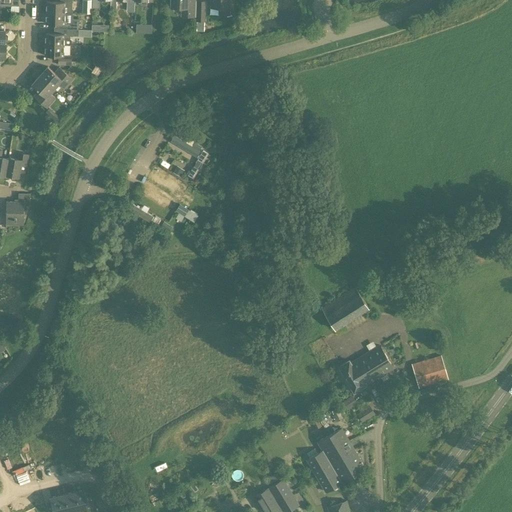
[(46,1),(46,12),(64,13),(71,13),(71,0),(60,0),(60,2),(46,1)]
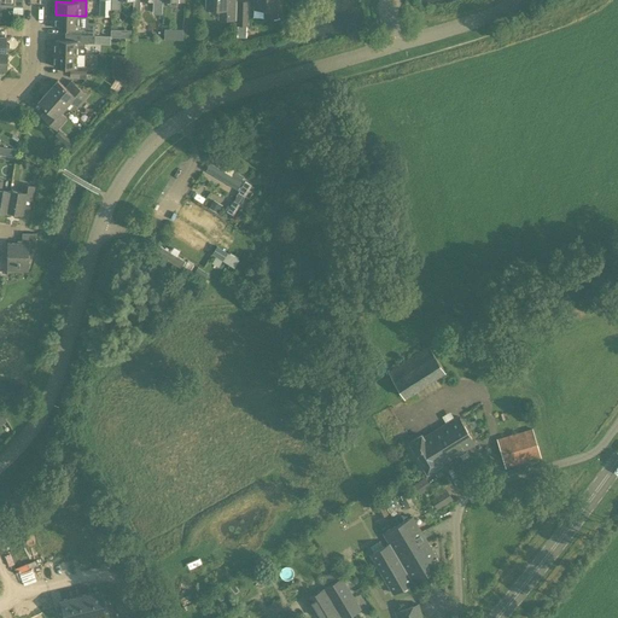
[(133,0),(133,10),(139,11),(140,1),(141,1),(140,0),(156,0),(153,0),(152,13),(162,13),(162,0),(133,0)]
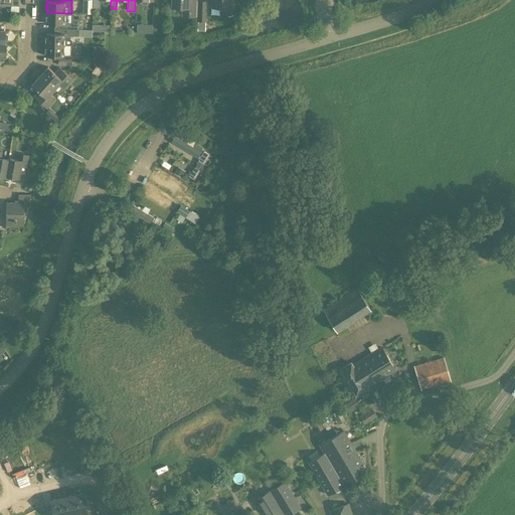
[(195,16),(195,0),(172,0),(172,5),(183,5),(183,15),(195,16)]
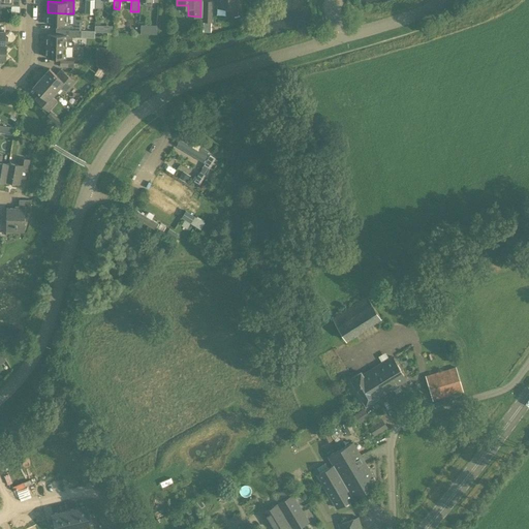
[(237,16),(237,0),(217,0),(218,8),(226,8),(226,14),(237,16)]
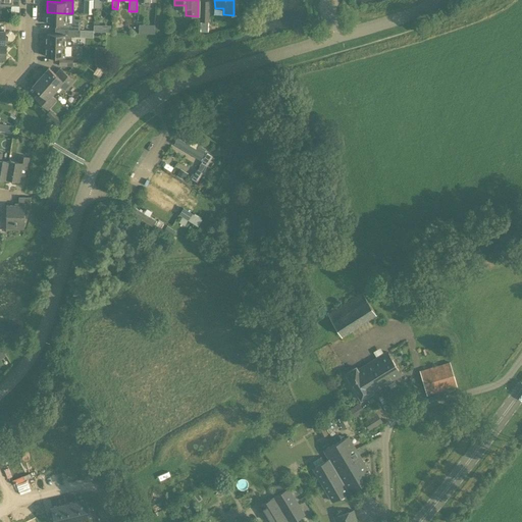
[(208,21),(209,1),(201,1),(200,21),(208,21)]
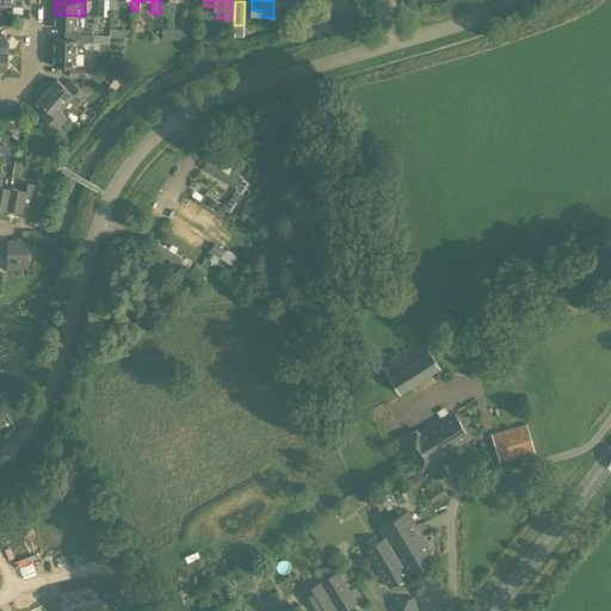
[(76,23),(76,16),(55,14),(54,29),(79,30),(79,35),(93,36),(93,23),(76,23)]
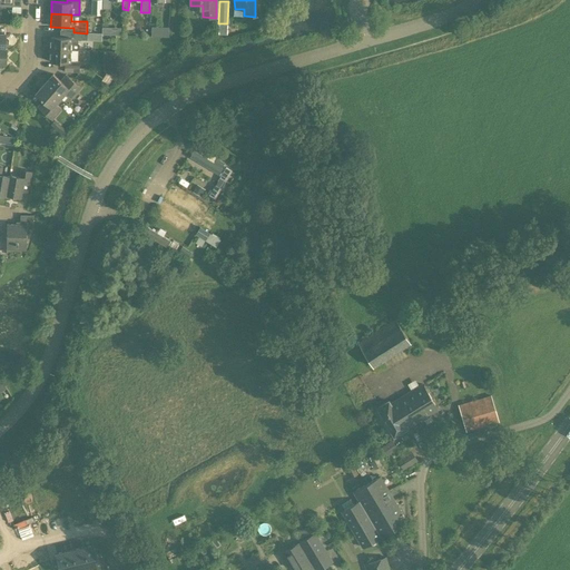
[(150,36),(168,37),(168,27),(150,27),(150,36)]
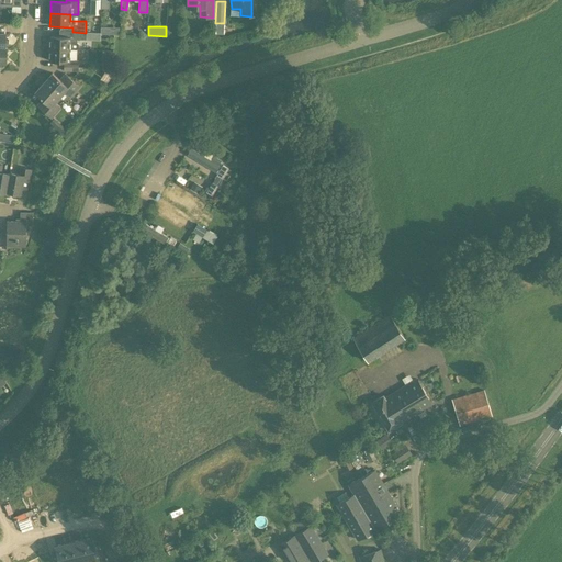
[(49,36),(49,48),(69,49),(77,49),(78,48),(79,47),(79,45),(78,44),(77,43),(77,40),(92,40),(92,33),(86,33),(72,32),(72,37),(49,36)]
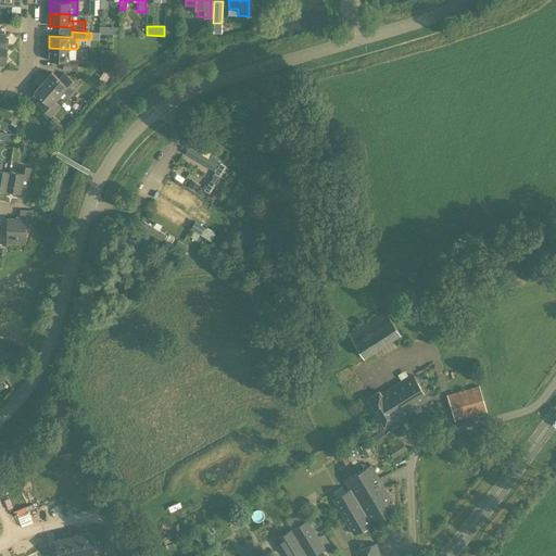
[(68,49),(49,48),(48,61),(63,61),(63,66),(77,66),(77,60),(76,60),(76,49),(68,49)]
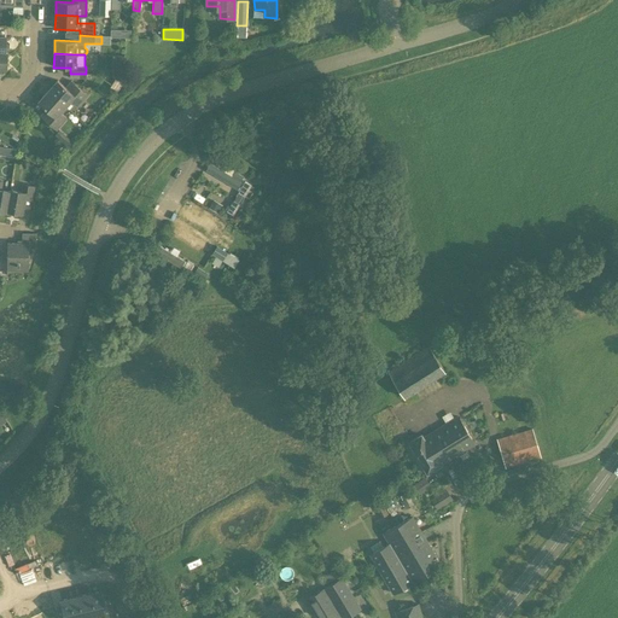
[(117,54),(116,88),(127,88),(127,54),(117,54)]
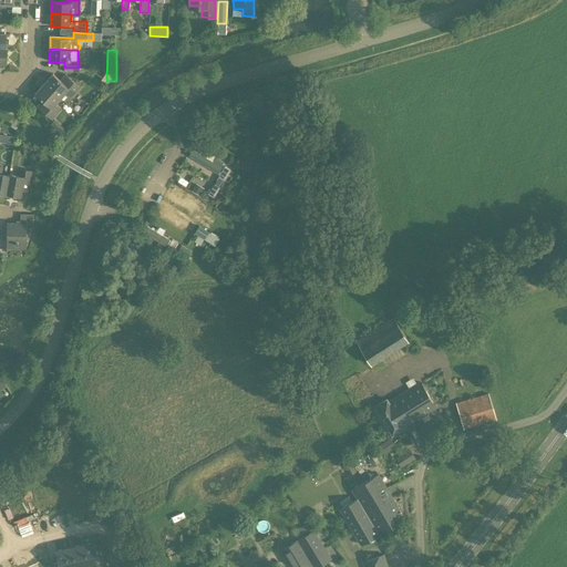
[(43,84),(59,98),(64,92),(70,98),(80,88),(69,78),(63,84),(52,74),(43,84)]
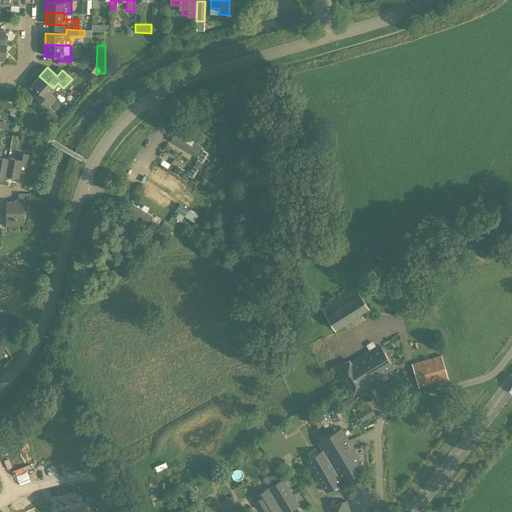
[(53,88),(39,76),(31,85),(41,94),(37,99),(46,107),(55,98),(49,93),(53,88)]
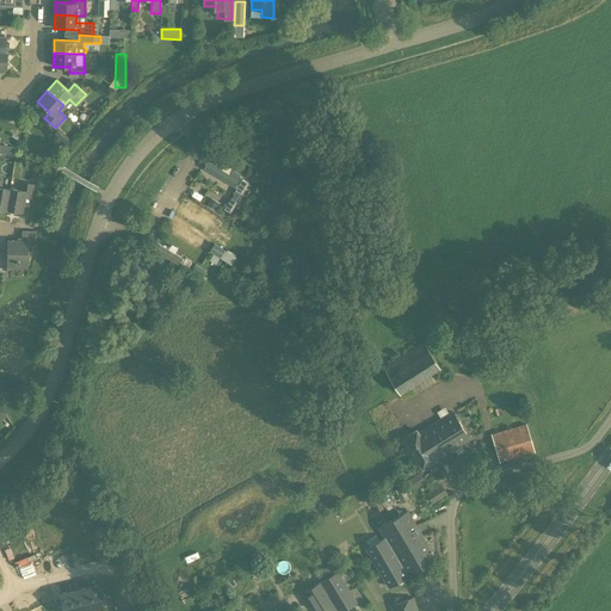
[(59,129),(54,134),(67,144),(72,140),(59,129)]
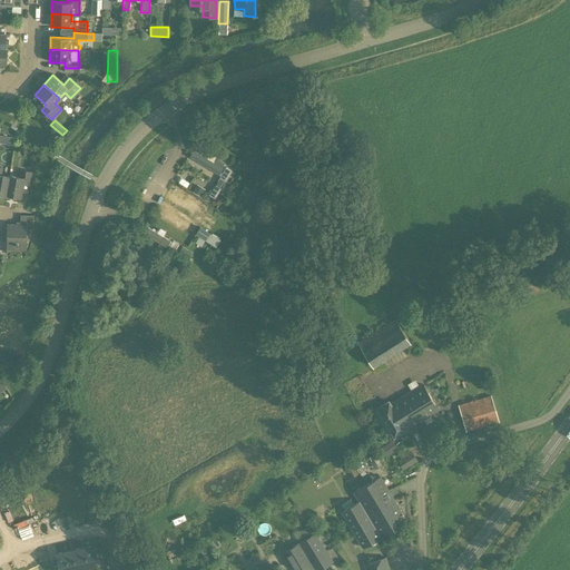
[(0,134),(0,141),(15,145),(16,136),(0,134)]
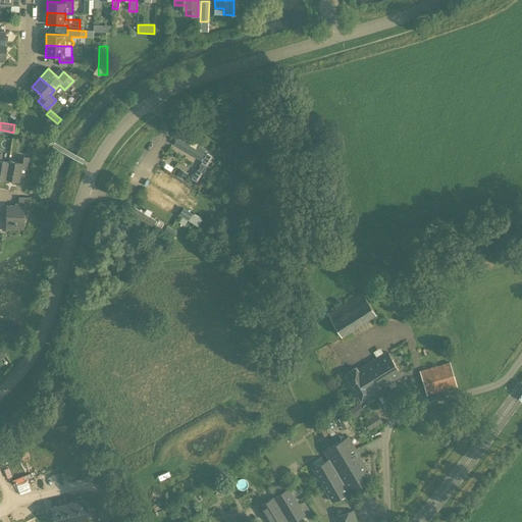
[(201,154),(176,142),(170,154),(195,166),(201,154)]
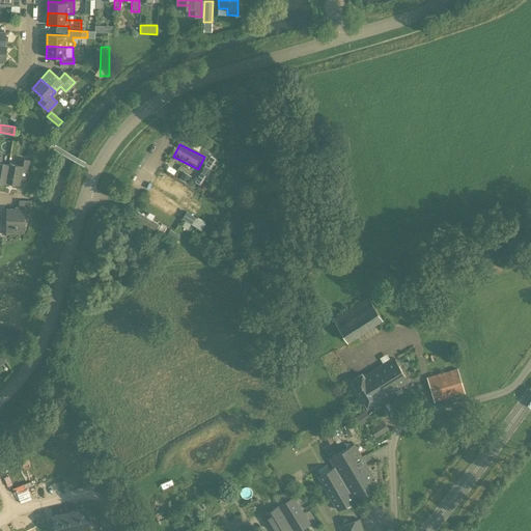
[(199,151),(206,156),(210,151),(202,147),(199,151)]
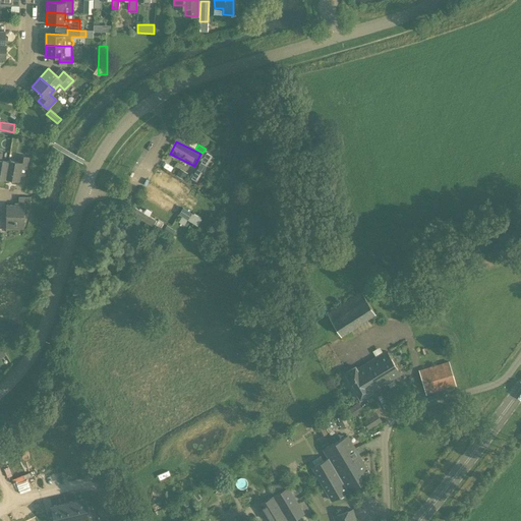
[(0,178),(6,179),(6,178),(9,161),(8,161),(8,162),(1,161),(2,154),(0,154),(0,178)]
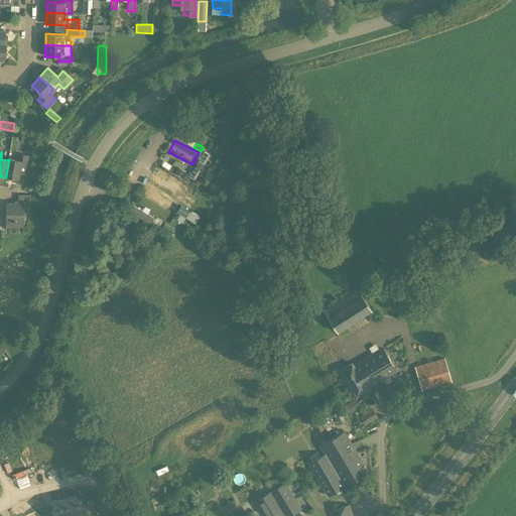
[(205,165),(210,156),(205,152),(200,162),(205,165)]
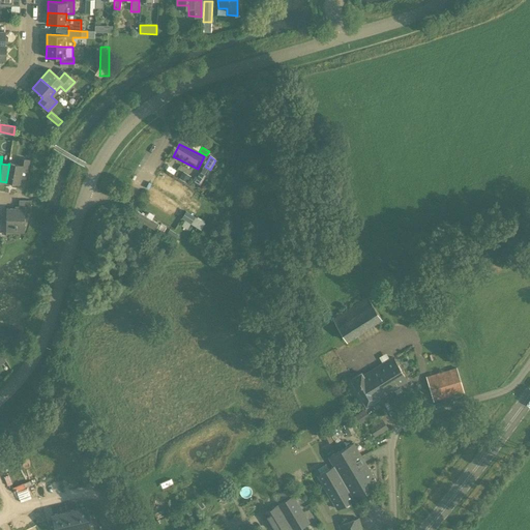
[(19,166),(9,164),(6,181),(19,183),(21,171),(27,172),(29,160),(20,159),(19,166)]
